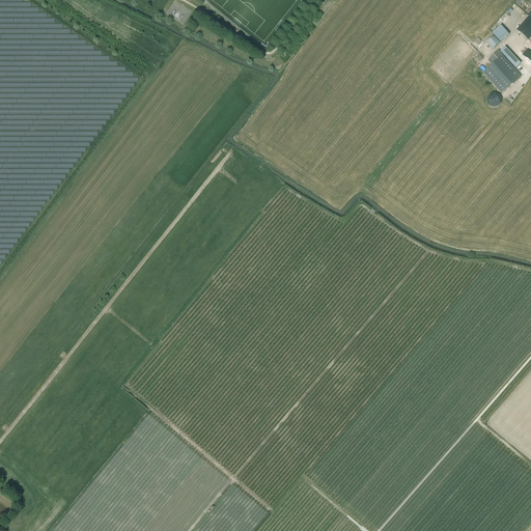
[(530,11),(528,16),(528,17),(516,30),(528,40),(530,35),(530,11)]
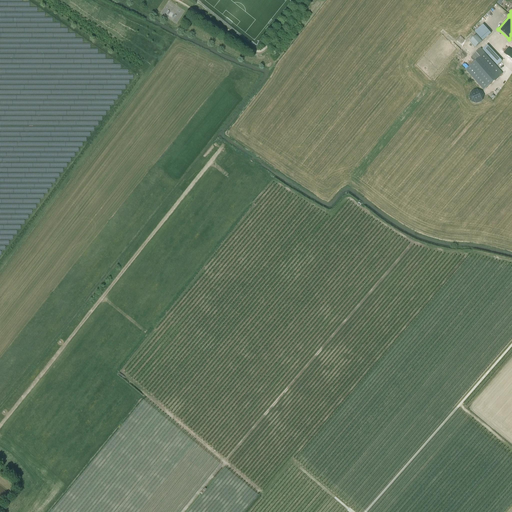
[(483,41),(491,33),(483,24),(475,32),(483,41)]
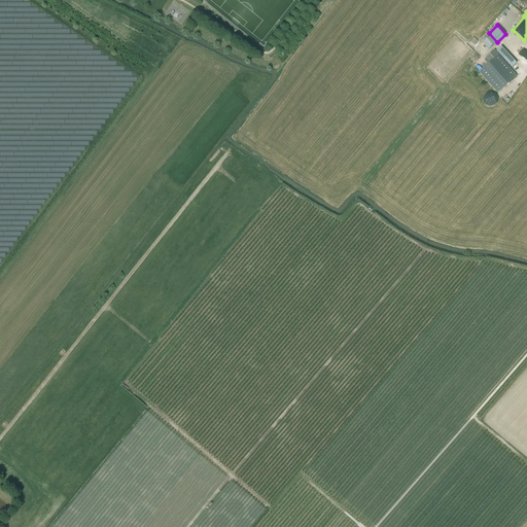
[(489,48),(496,42),(491,36),(484,42),(489,48)]
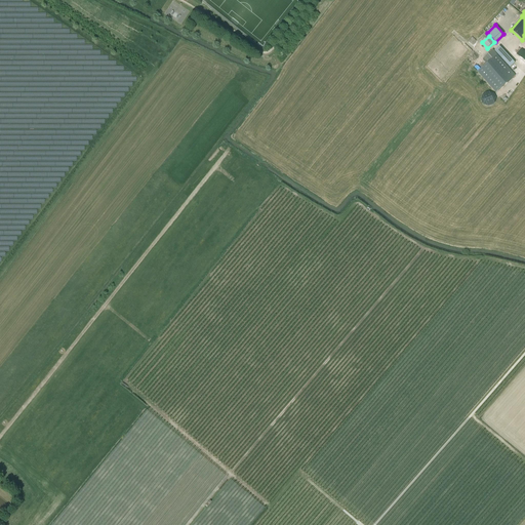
[(507,53),(500,47),(495,51),(501,58),(510,68),(515,63),(507,53)]
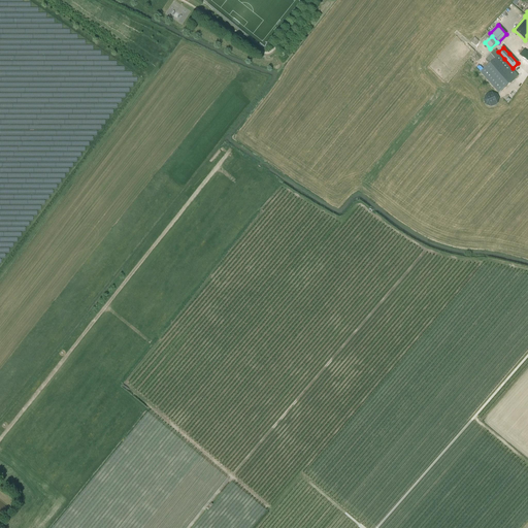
[(493,52),(488,57),(492,62),(481,72),(499,93),(518,75),(495,50),(493,52)]
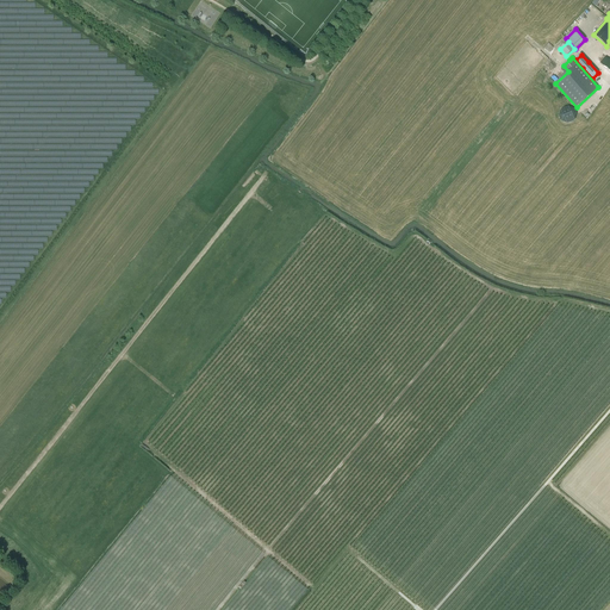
[(566,106),(560,111),(559,118),(564,123),(571,124),(576,119),(577,113),(572,107),(566,106)]
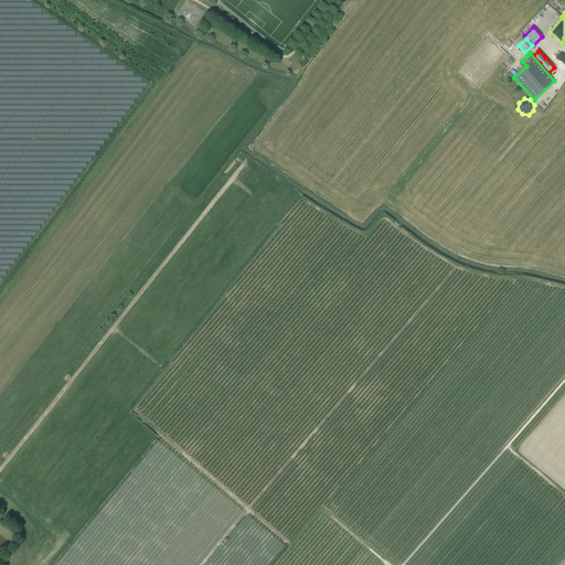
[(481,420),(473,429),(478,433),(486,425),(481,420)]
